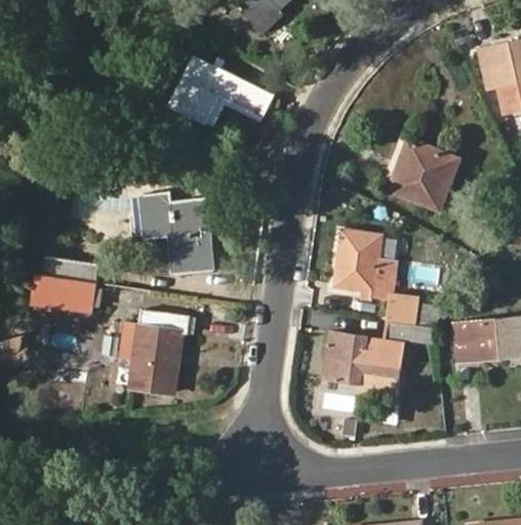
[(274,2),(276,0),(231,0),(261,34),(284,13),(280,7),(274,2)]
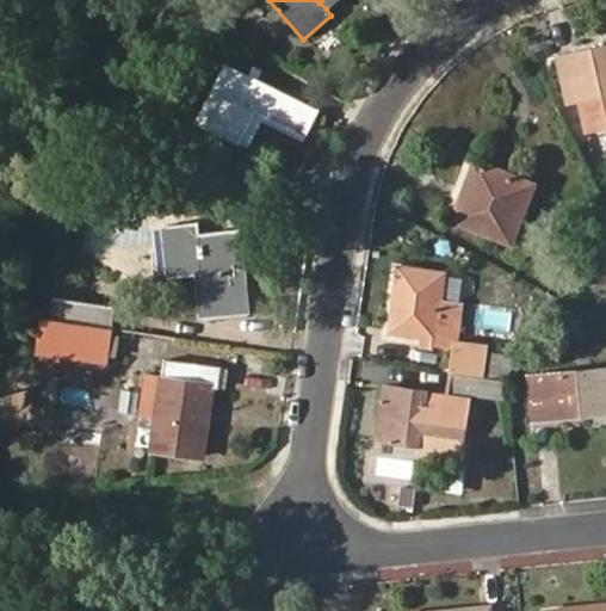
[(605,45),(556,57),(568,102),(583,98),(591,129),(605,125),(605,45)]
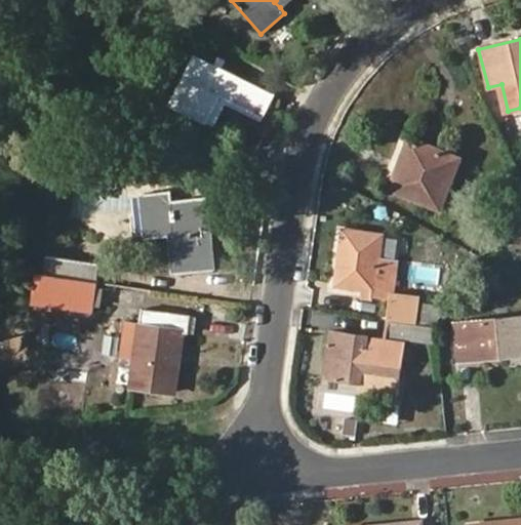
[(193,53),(167,104),(174,108),(199,57),(193,53)]
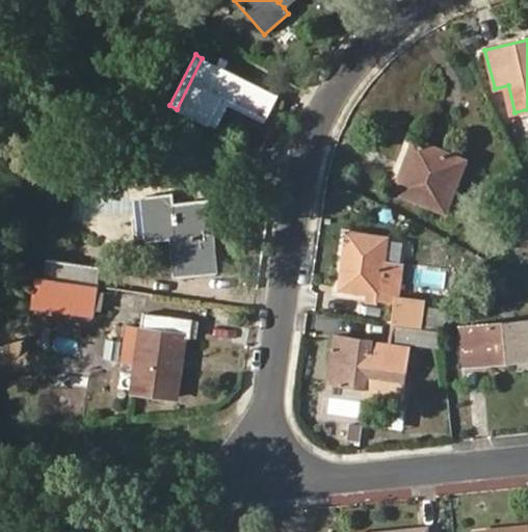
[(265,117),(275,96),(202,58),(177,109),(207,124),(220,96),(265,117)]
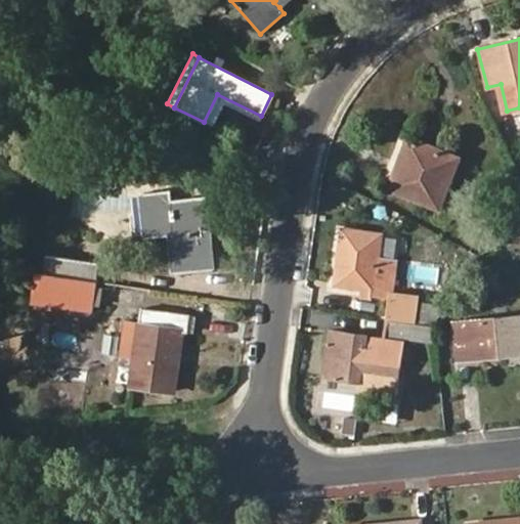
[(257,123),(261,116),(217,94),(204,122),(212,127),(222,105),(257,123)]
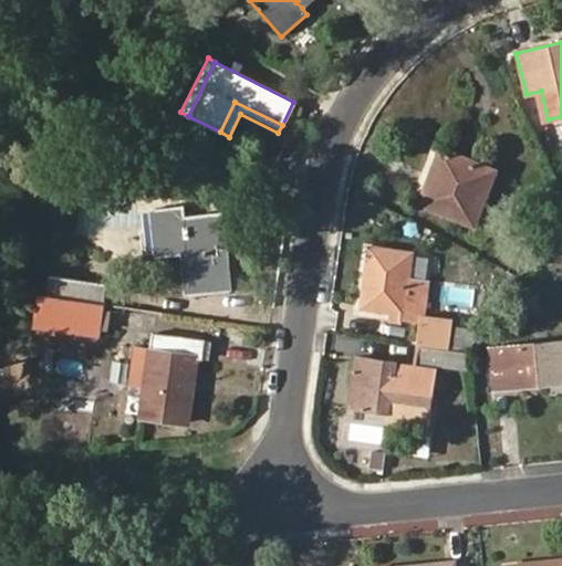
[(491,170),(438,149),(418,202),(471,223),(491,170)]
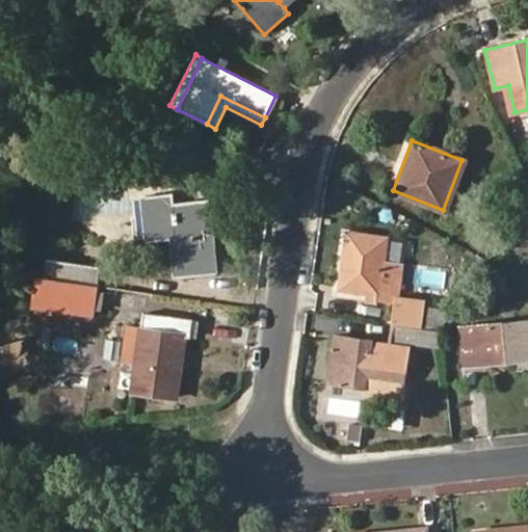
[(167,204),(167,193),(138,197),(142,238),(172,236),(174,276),(214,274),(207,201),(167,204)]
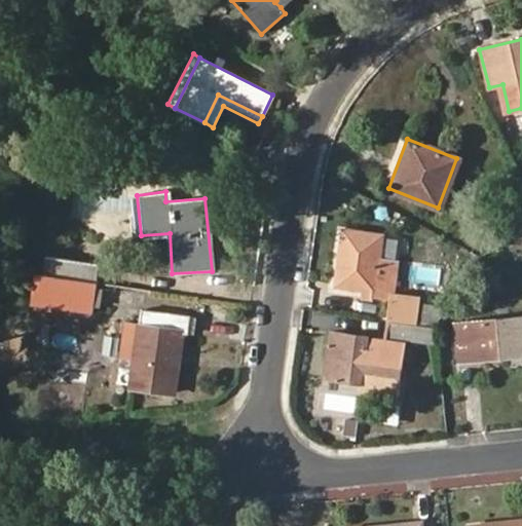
[(372,291),(371,297),(388,299),(394,262),(377,260),(380,235),(342,230),(335,286),(372,291)]
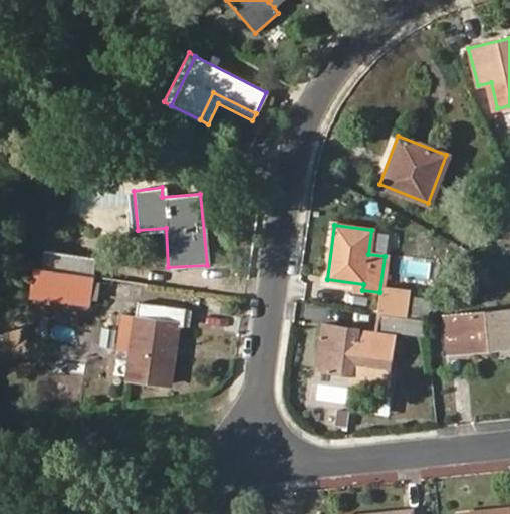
[(509,225),(501,230),(502,241),(509,240),(509,225)]
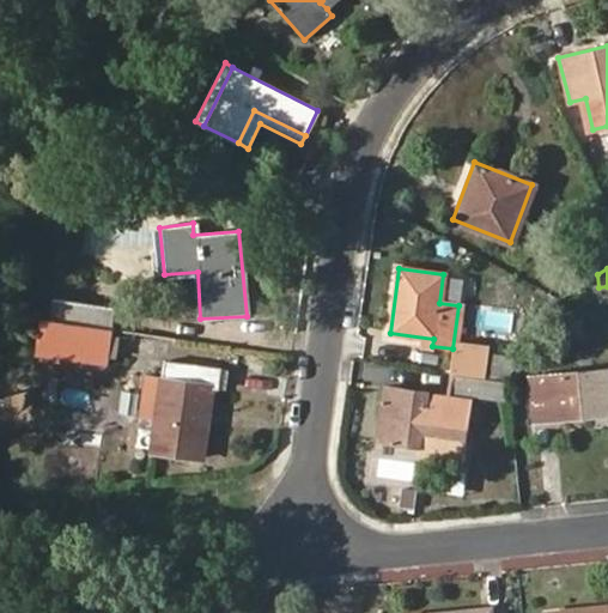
[(447,271),(444,296),(461,298),(463,273),(447,271)]
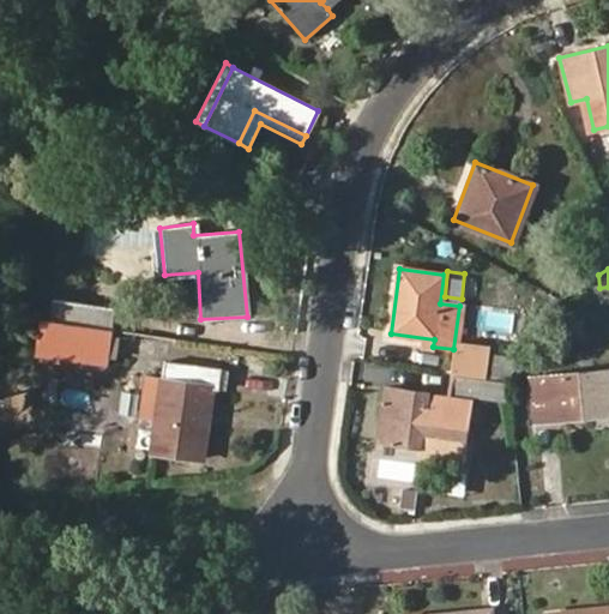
[(29,356),(108,361),(112,302),(47,298),(46,318),(31,317),(29,356)]
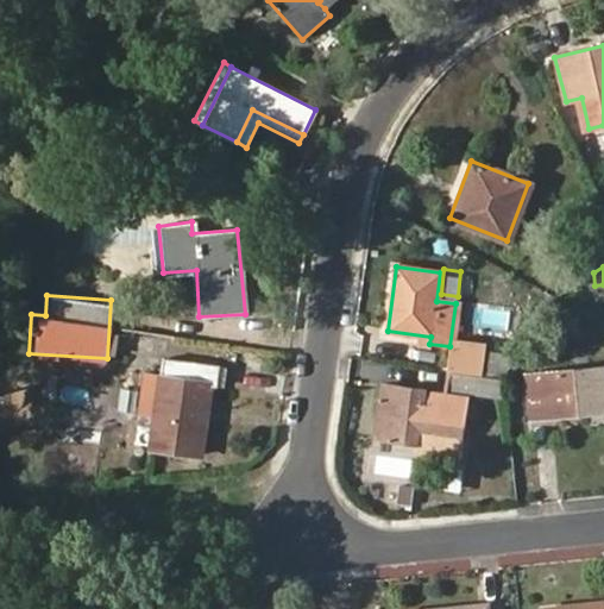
[(508,369),(479,364),(480,352),(450,346),(446,371),(501,380),(508,369)]
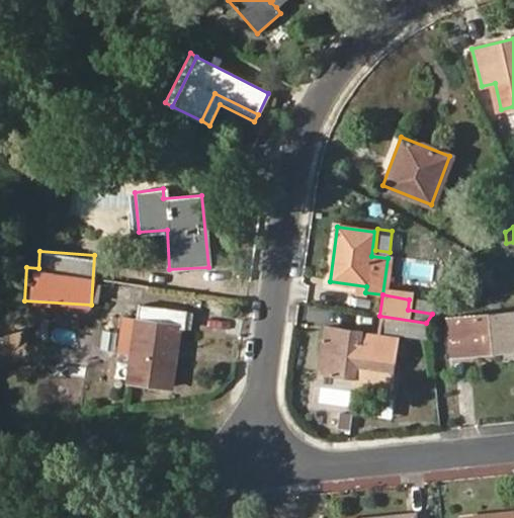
[(183,325),(185,310),(138,304),(137,318),(134,318),(125,381),(171,389),(180,325),(183,325)]
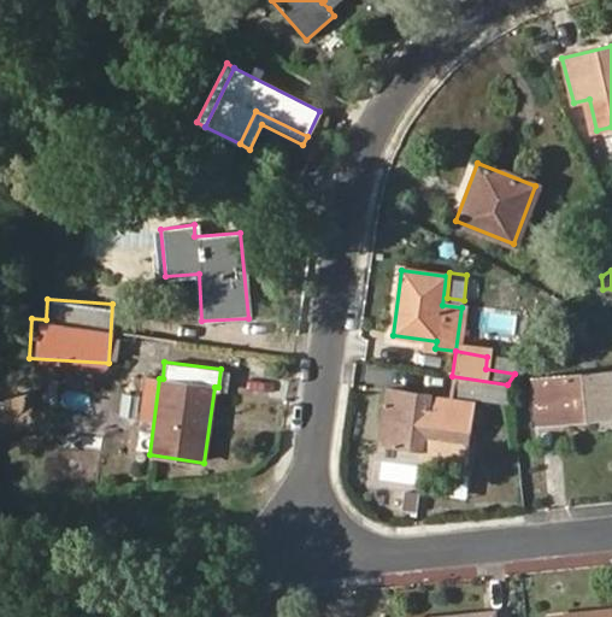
[(611,416),(611,375),(611,372),(531,380),(535,424),(611,416)]
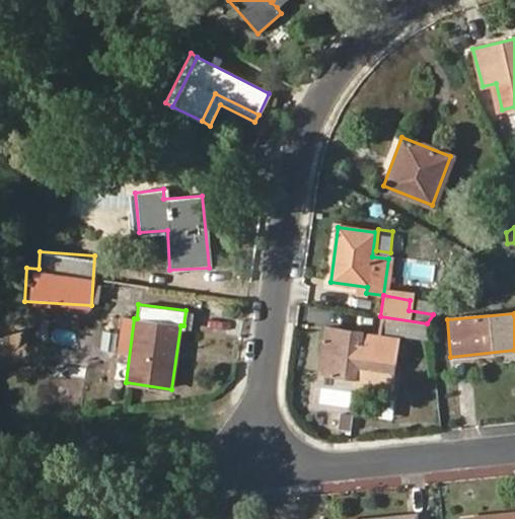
[(355,367),(393,372),(398,337),(429,341),(427,323),(380,316),(378,335),(324,326),(318,375),(354,381),(355,367)]
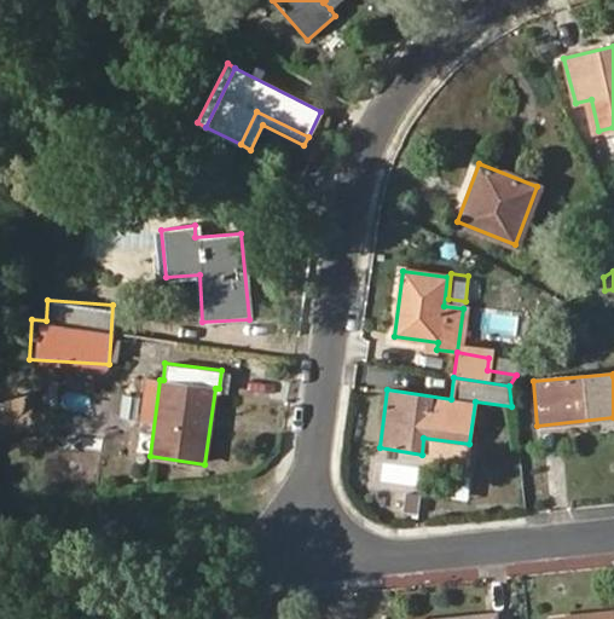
[(103,399),(51,389),(44,427),(97,437),(103,399)]
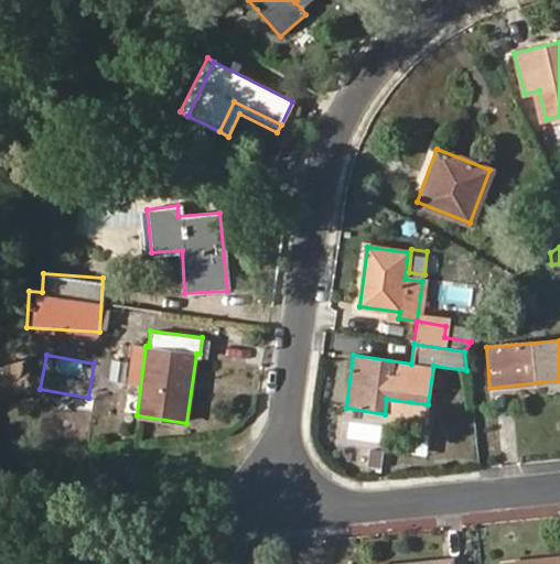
All buildings are outlined.
